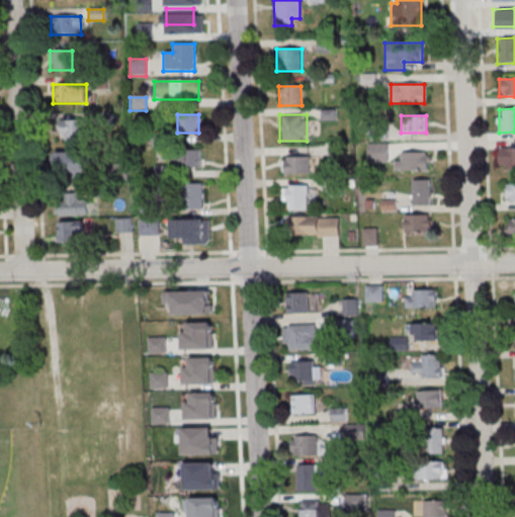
[(59,121),(59,142),(83,142),(83,121),(59,121)]
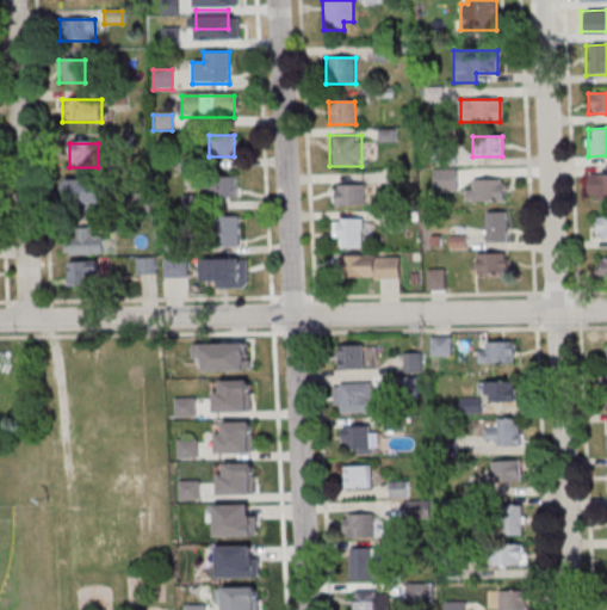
[(454,191),(454,170),(431,170),(431,191),(454,191)]
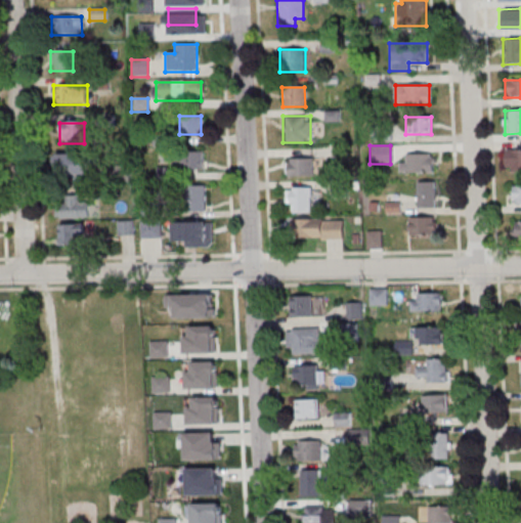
[(504,172),(520,172),(520,149),(504,150),(504,172)]
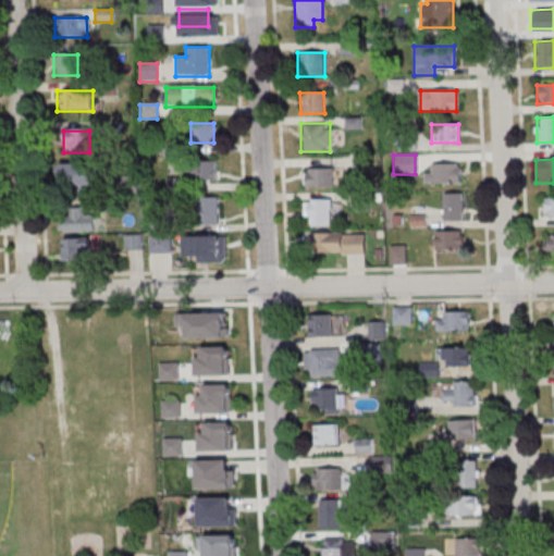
[(194,181),(217,181),(217,161),(194,161),(194,181)]
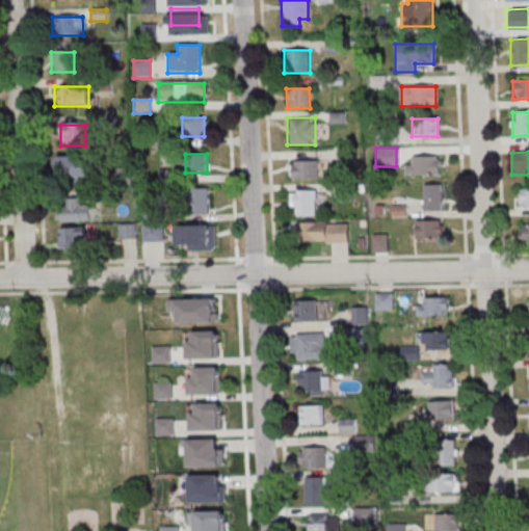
[(439,156),(413,156),(413,165),(403,165),(403,176),(439,176),(439,156)]
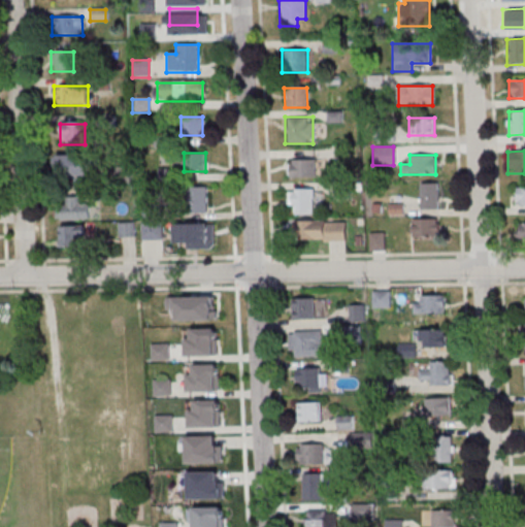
[(87,158),(56,158),(56,178),(87,178),(87,158)]
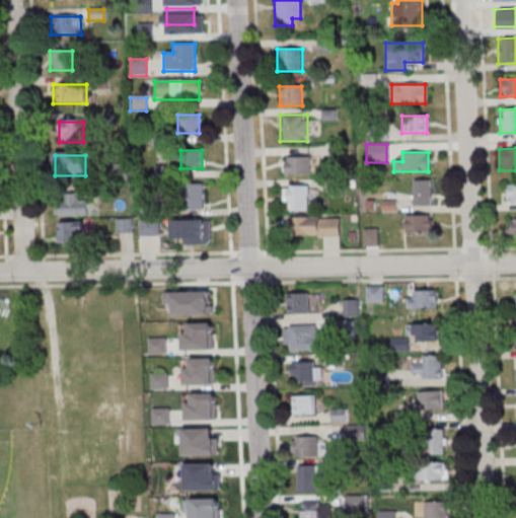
[(280,157),(280,175),(310,174),(309,157),(280,157)]
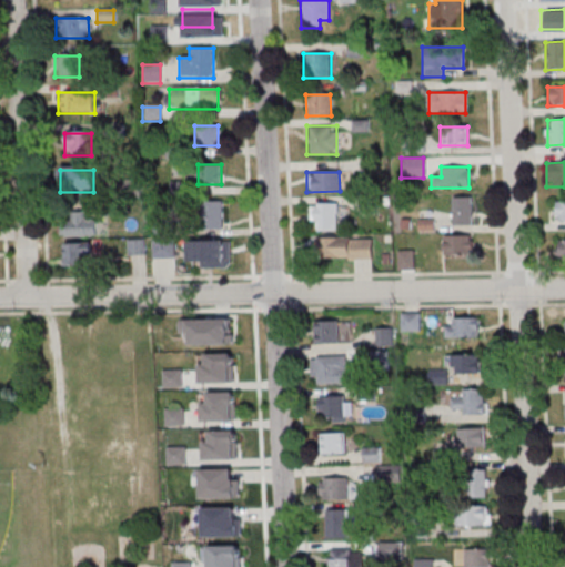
[(451,225),(471,225),(471,196),(451,196),(451,225)]
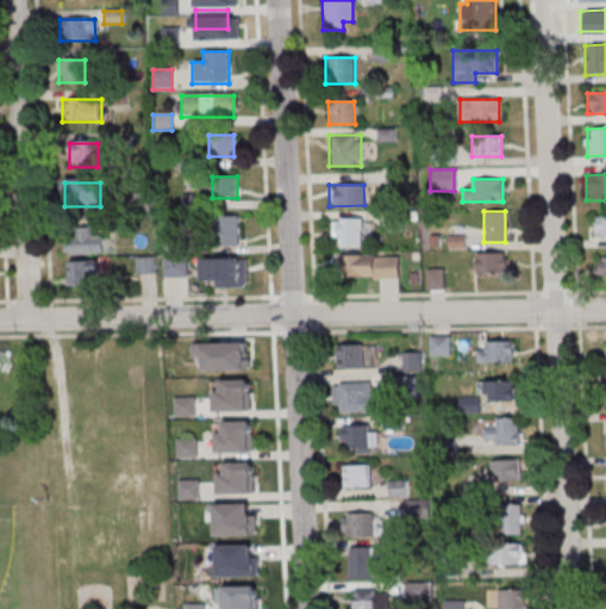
[(237,246),(237,216),(216,216),(216,246),(237,246)]
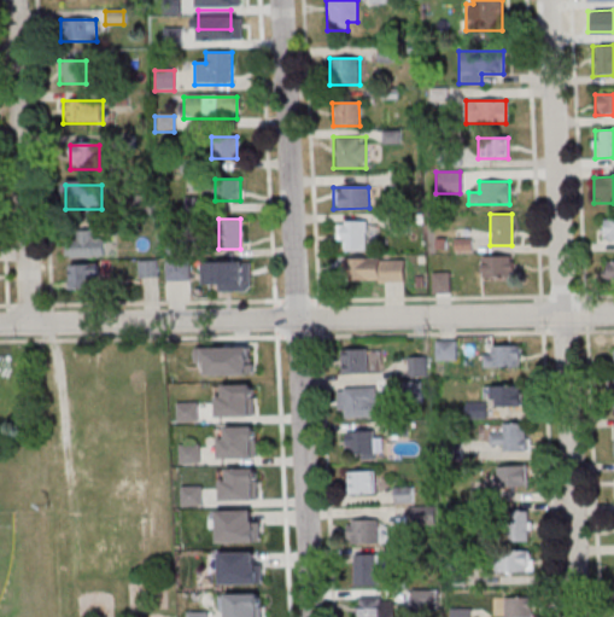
[(613,219),(602,220),(602,240),(613,240),(613,219)]
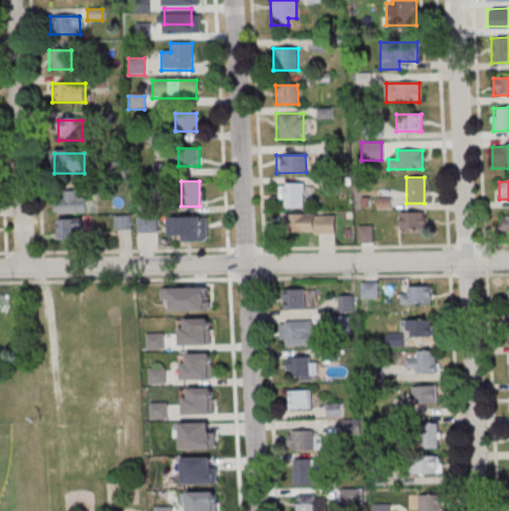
[(304,208),(304,183),(278,183),(278,208),(304,208)]
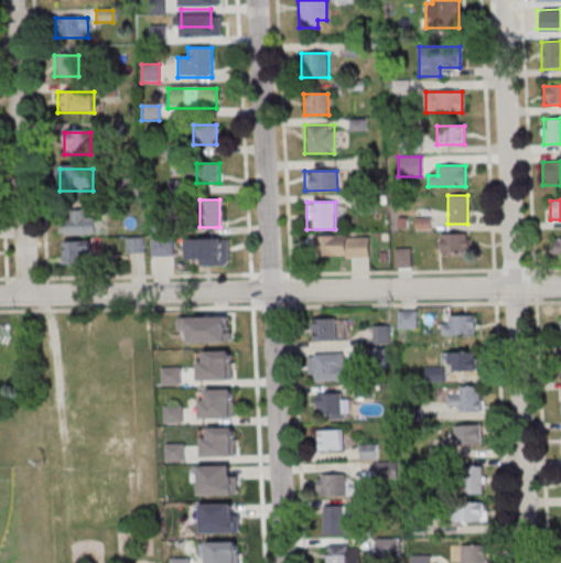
[(56,213),(56,236),(93,236),(93,213),(56,213)]
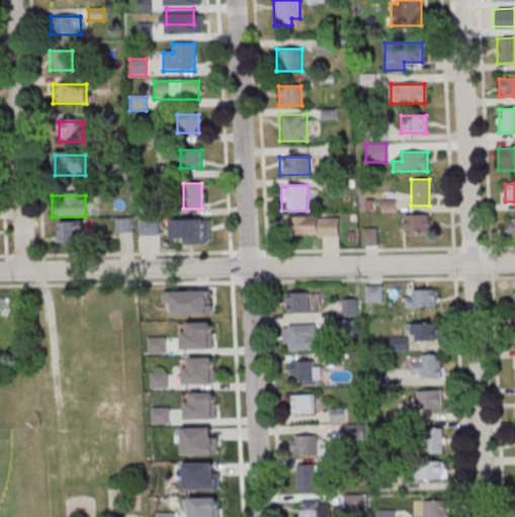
[(429,233),(429,214),(402,214),(402,233),(429,233)]
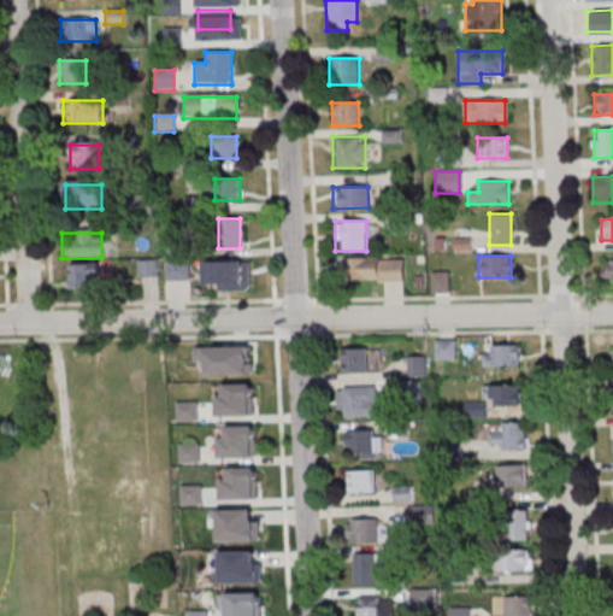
[(401,259),(342,259),(342,282),(401,282),(401,259)]
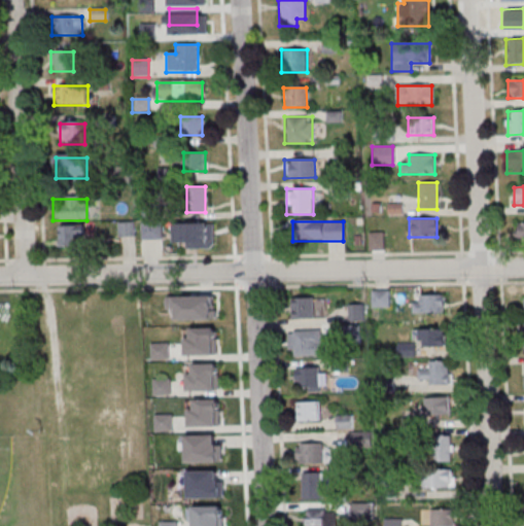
[(116,238),(132,238),(132,222),(116,222),(116,238)]
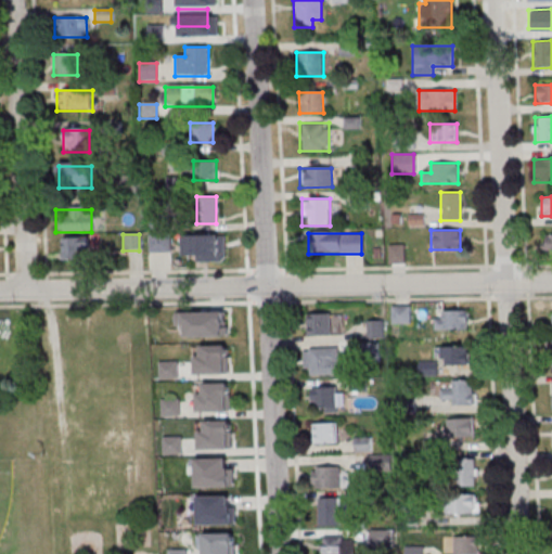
[(146,254),(168,254),(168,234),(146,234),(146,254)]
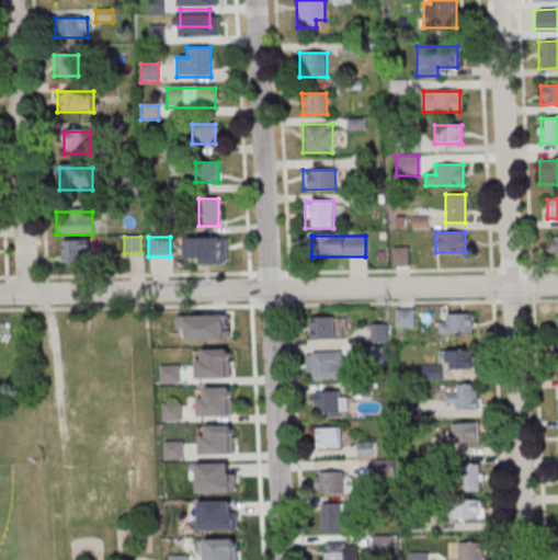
[(183,264),(225,264),(225,238),(183,238),(183,264)]
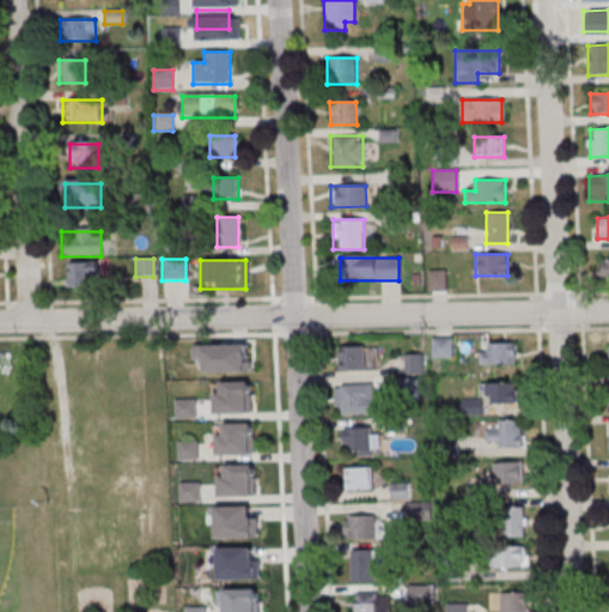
[(68,262),(68,292),(97,292),(97,262),(68,262)]
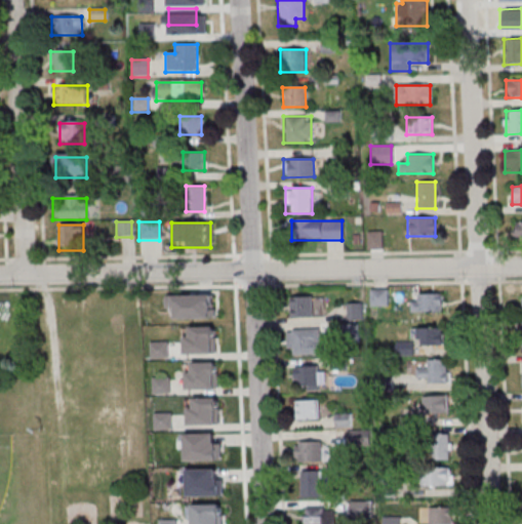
[(440,294),(410,294),(410,313),(440,313),(440,294)]
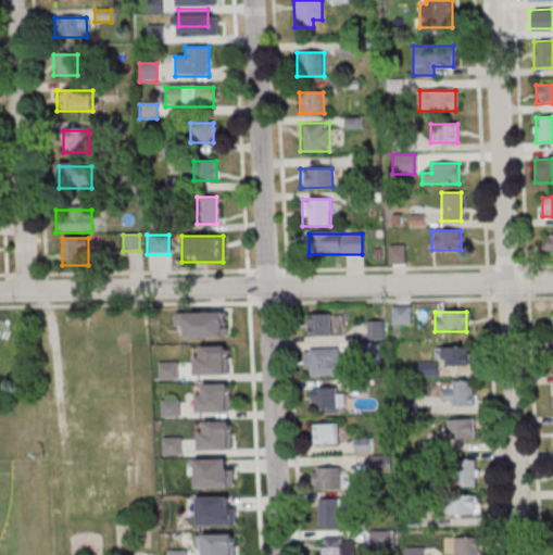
[(223,313),(175,313),(175,326),(185,326),(185,338),(223,338),(223,313)]
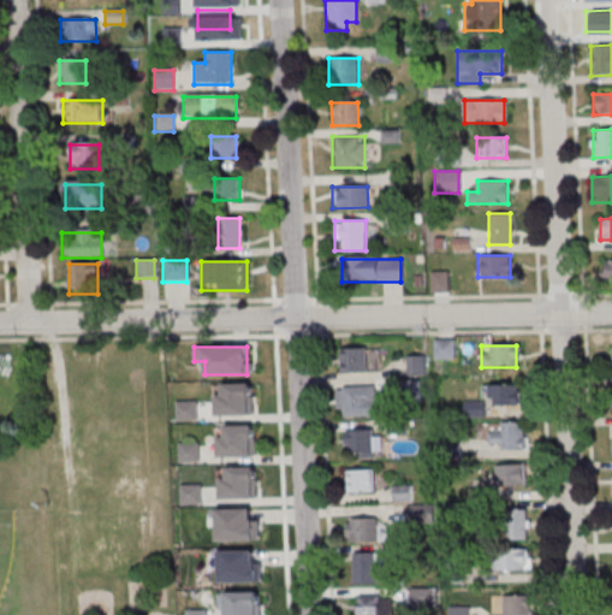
[(366,349),(339,349),(339,374),(366,374),(366,349)]
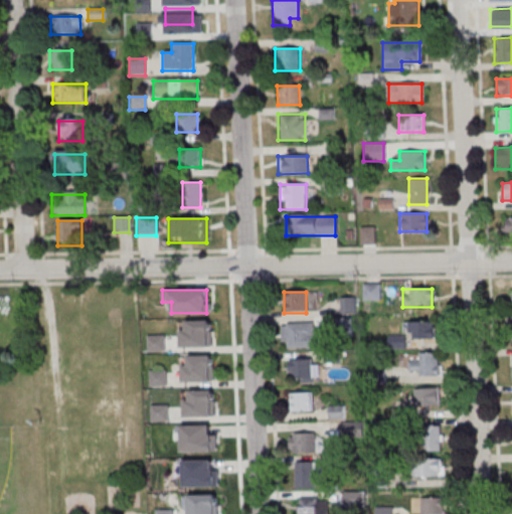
[(179,321),(179,348),(208,348),(208,321),(179,321)]
